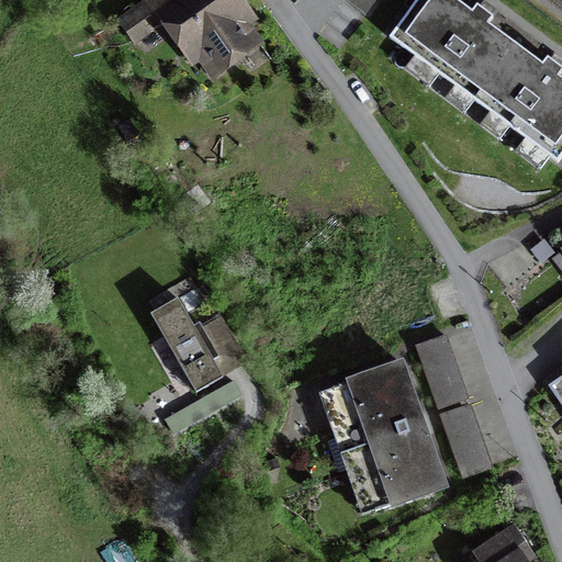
[(249,23),(250,22),(235,0),(163,0),(153,8),(182,49),(189,45),(212,77),(257,45),(239,21),(245,18),(249,23)]
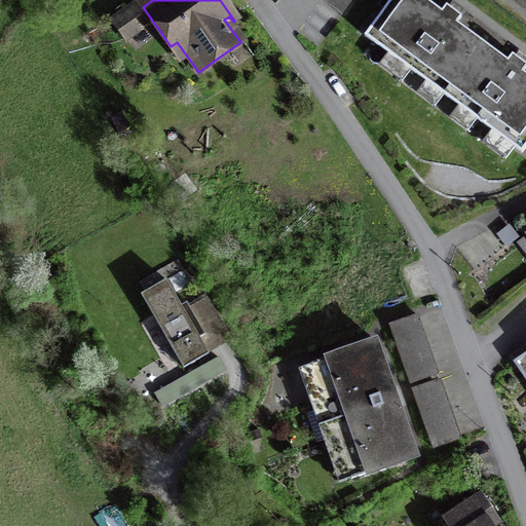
[(321,0),(342,15),(353,0),(321,0)]
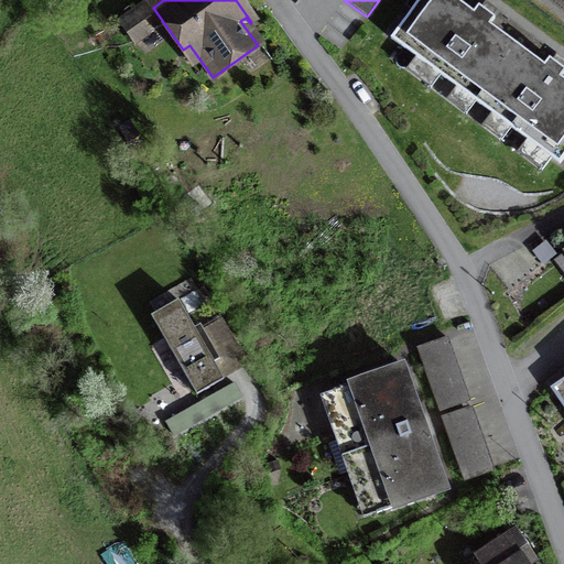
[(560,166),(563,160),(563,77),(553,68),(483,15),(461,0),(432,0),(399,44),(560,166)]
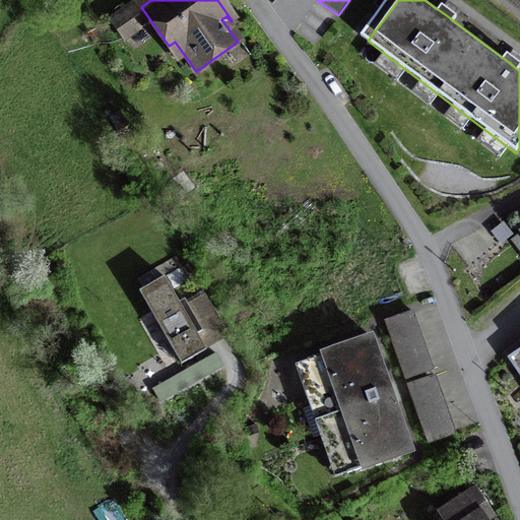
[(123,12),(110,21),(123,40),(136,30),(123,12)]
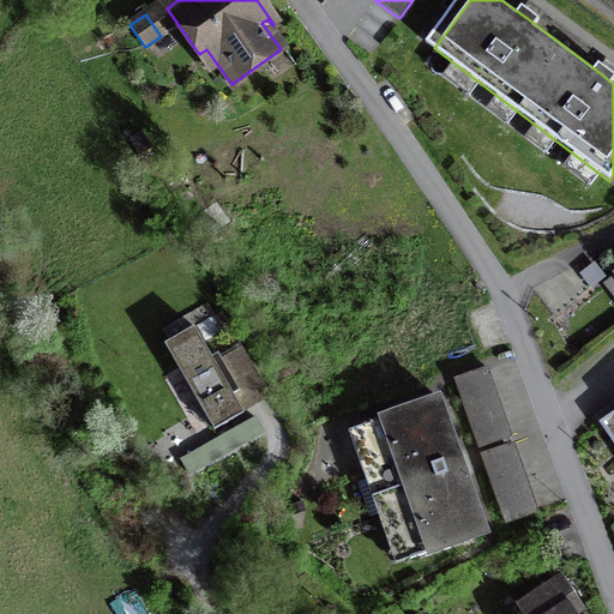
[(212,432),(242,415),(193,329),(163,345),(212,432)]
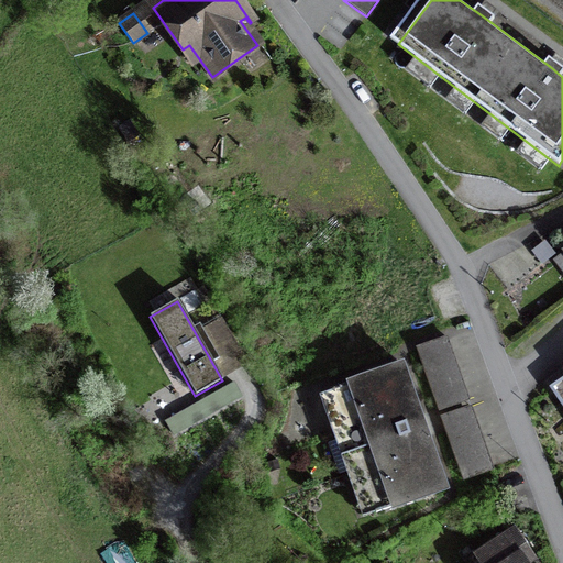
[(416,349),(438,411),(467,401),(445,339),(416,349)]
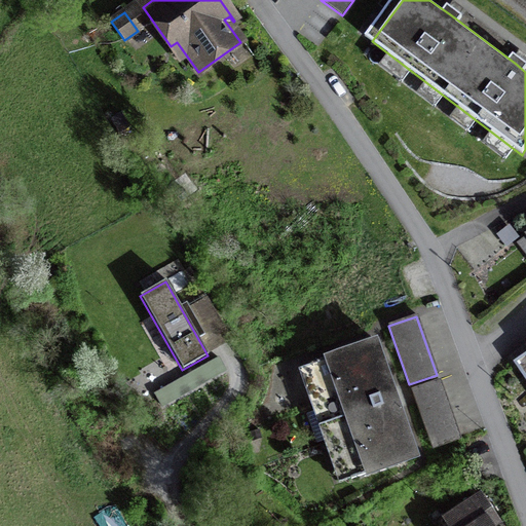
[(337,443),(350,481),(415,457),(375,342),(309,365),(323,403),(310,407),(312,413),(325,409),(335,437),(323,441),(325,447),(337,443)]
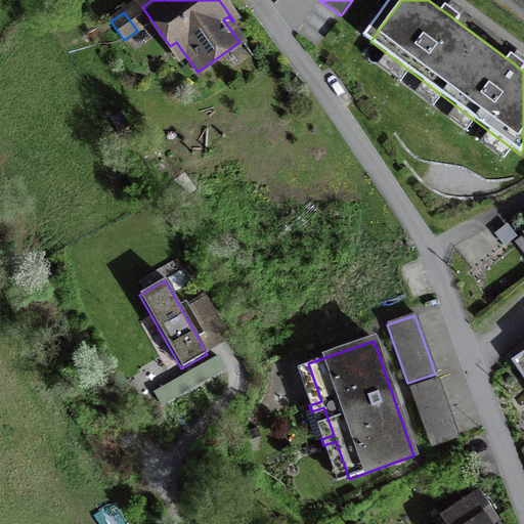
[(523,352),(513,359),(523,376),(523,352)]
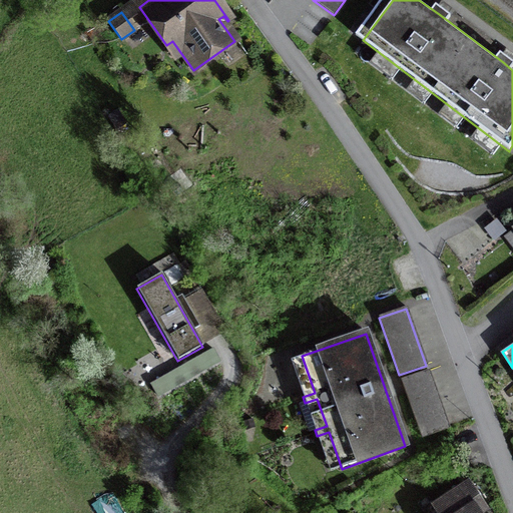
[(157,398),(219,363),(211,350),(150,385),(157,398)]
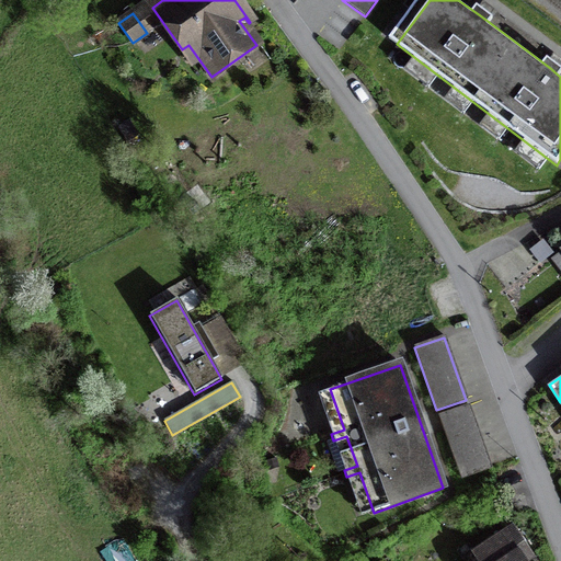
[(438,418),(460,479),(490,468),(468,407),(438,418)]
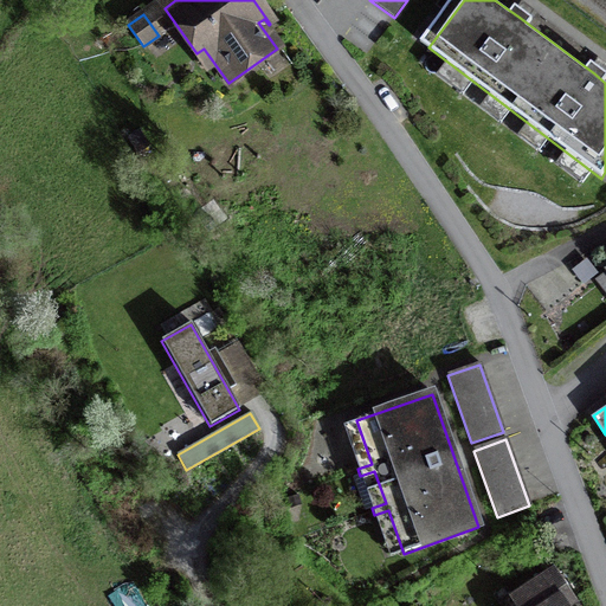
[(562,605),(560,601),(568,595),(553,573),(513,600),(516,605),(562,605)]
